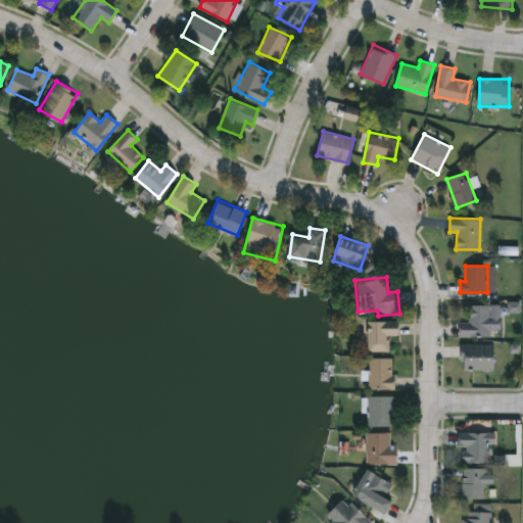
[(469,304),(502,304),(502,336),(460,336),(460,321),(469,321),(469,304)]
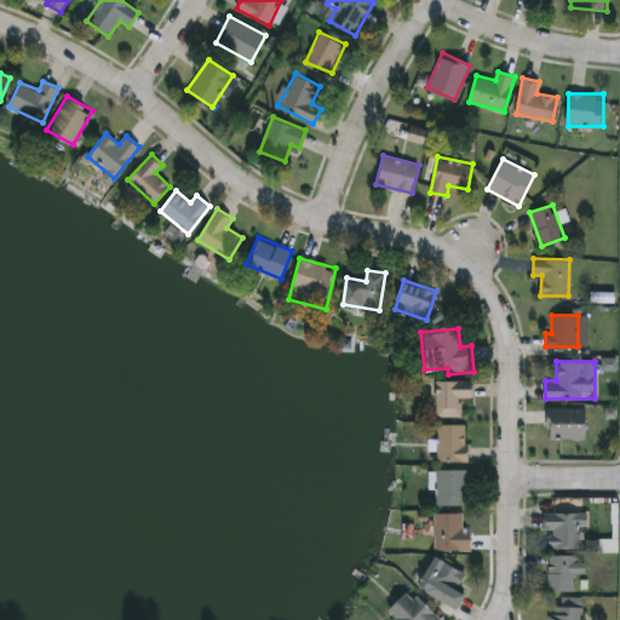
[(437,382),(475,382),(475,399),(463,399),(463,415),(437,415),(437,382)]
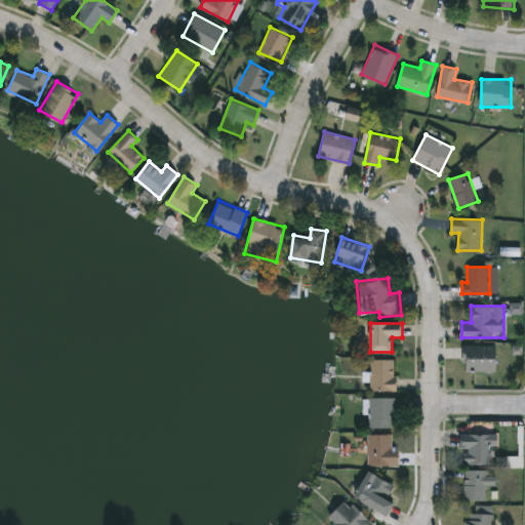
[(496,371),(465,371),(465,346),(496,346),(496,371)]
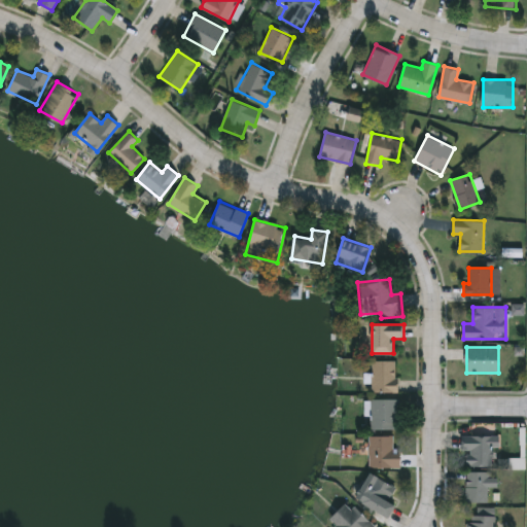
[(398,393),(373,393),(373,361),(398,361),(398,393)]
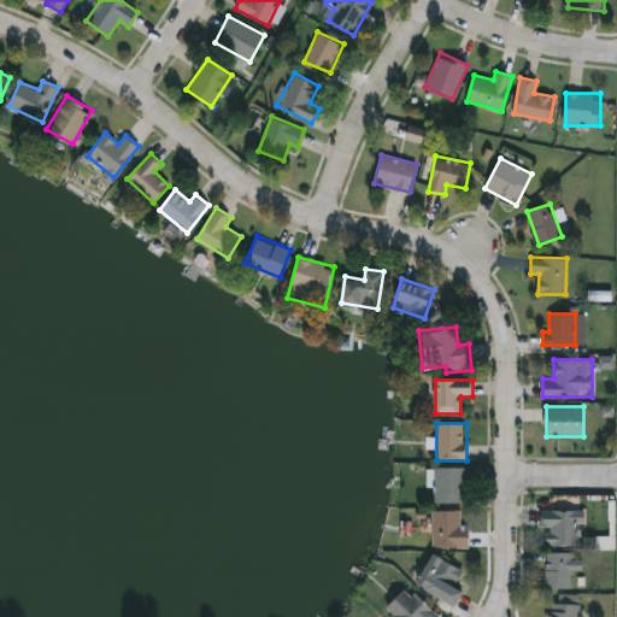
[(468,468),(468,503),(434,503),(434,468),(468,468)]
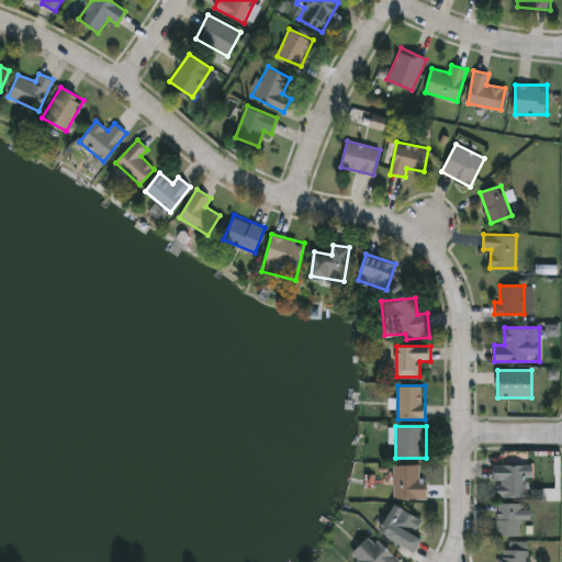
[(394,498),(394,464),(419,464),(419,482),(427,482),(427,498),(394,498)]
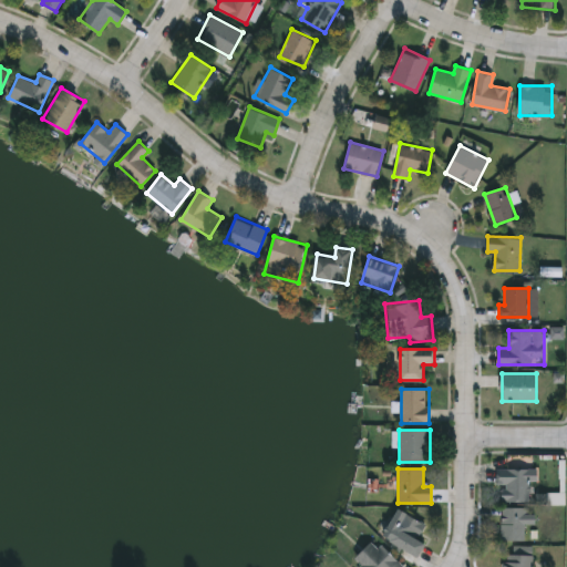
[(497,484),(496,468),(529,468),(529,502),(506,502),(506,484),(497,484)]
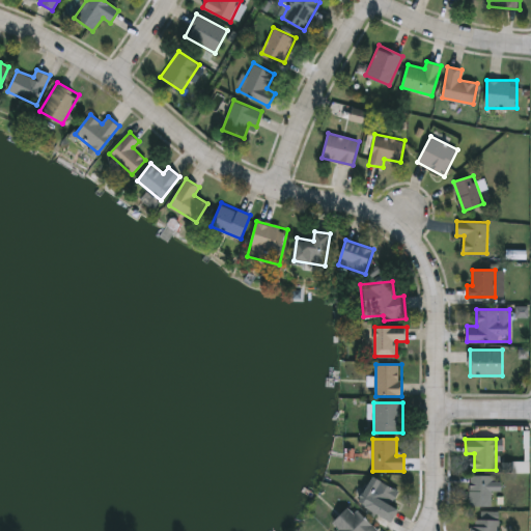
[(470,506),(470,475),(493,475),(493,506),(470,506)]
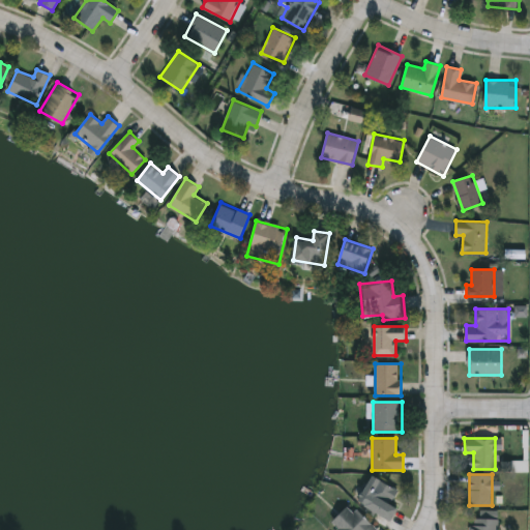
[(396,494),(389,501),(399,509),(386,522),(359,495),(378,475),(396,494)]
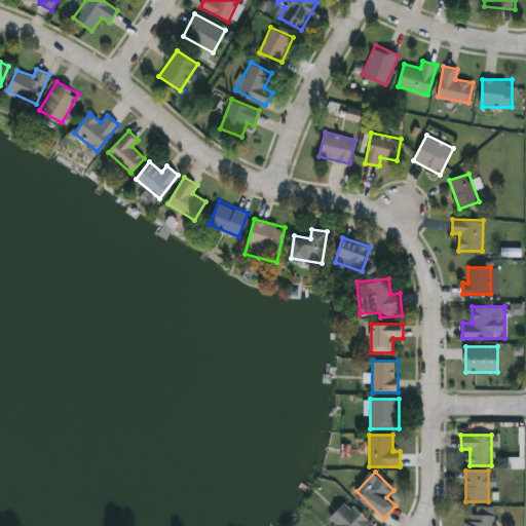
[(493,525),(466,525),(466,509),(493,509),(493,525)]
